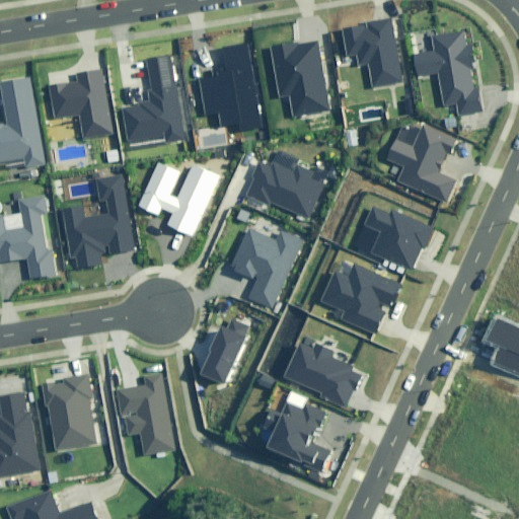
[(393,20),(344,27),(347,56),(357,55),(359,66),(369,65),(372,86),(401,82),(393,20)]
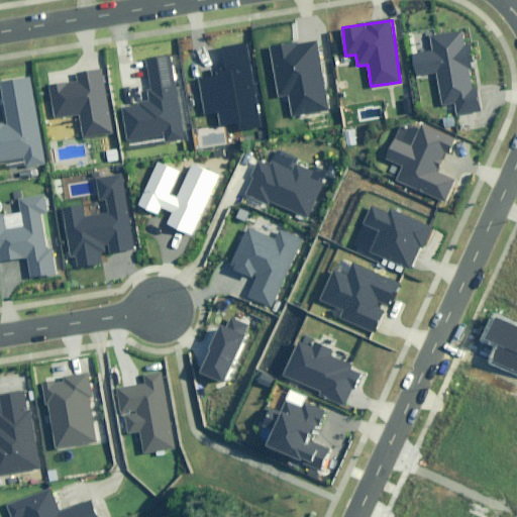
[(466,46),(463,33),(429,38),(431,55),(414,58),(416,76),(437,73),(441,106),(456,104),(457,115),(479,112),(475,87),(472,88),(468,62),(472,61),(470,45),(466,46)]
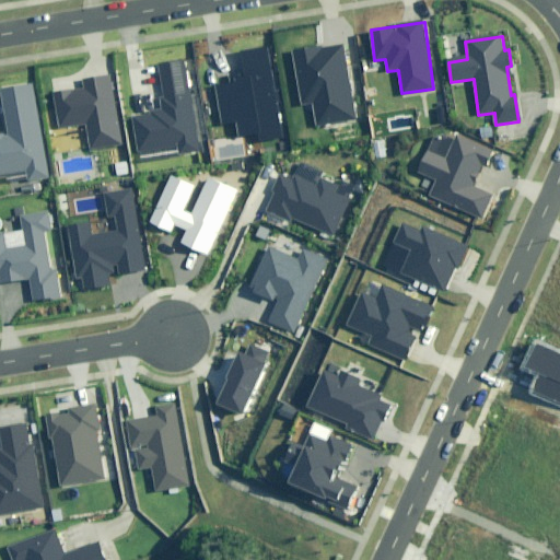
[(303,108),(311,106),(314,126),(357,120),(346,45),(295,53),(303,108)]
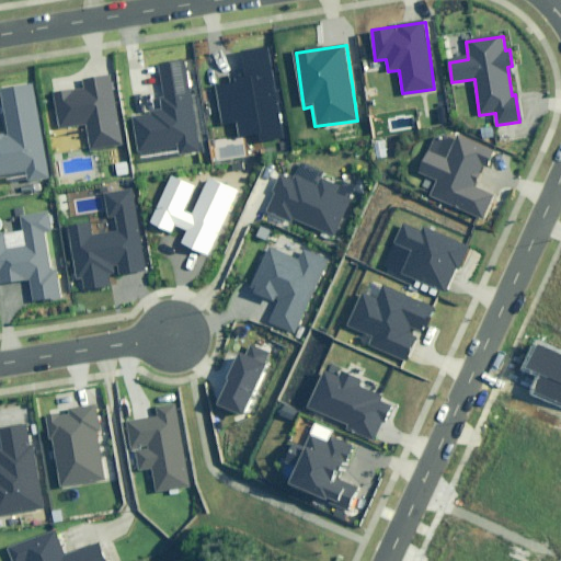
[(278,136),(267,49),(238,53),(242,83),(218,87),(224,126),(236,124),(237,134),(256,132),(258,138),(278,136)]
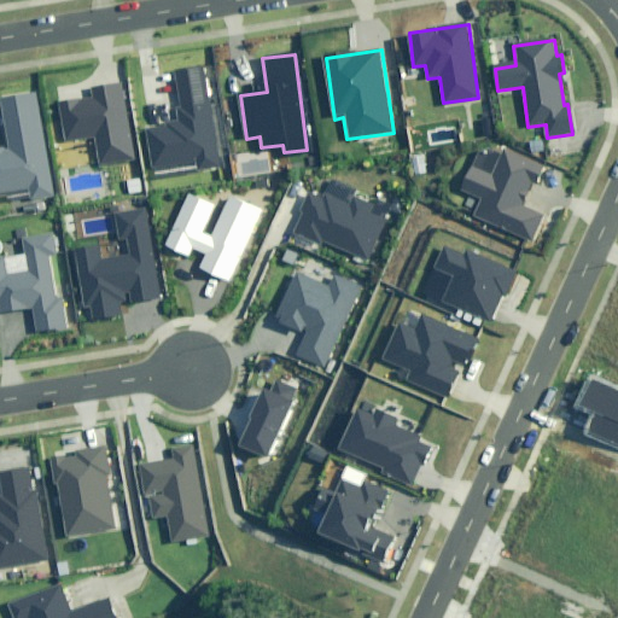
[(213,99),(207,60),(172,66),(179,117),(145,122),(152,172),(193,165),(196,174),(223,169),(216,118),(213,99)]
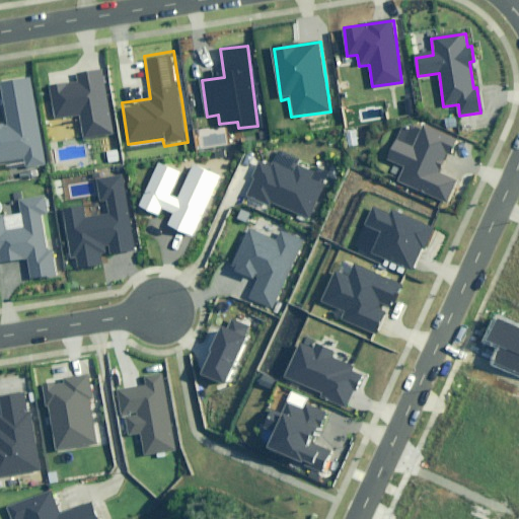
[(48,167),(32,77),(0,82),(0,84),(6,123),(0,124),(0,165),(23,161),(24,171),(48,167)]
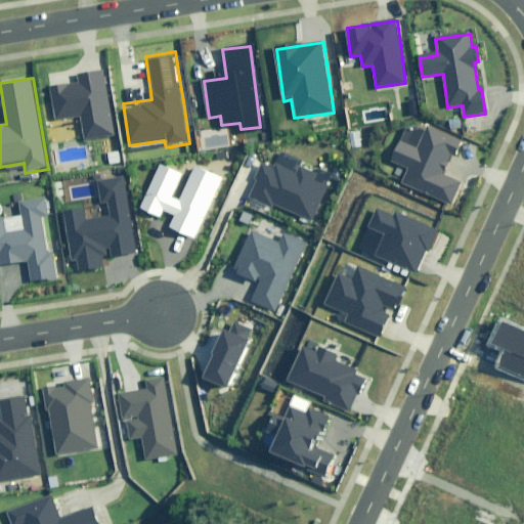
[(459,139),(429,127),(420,148),(402,141),(393,161),(408,168),(402,182),(449,203),(459,182),(441,174),(450,155),(451,155),(459,139)]
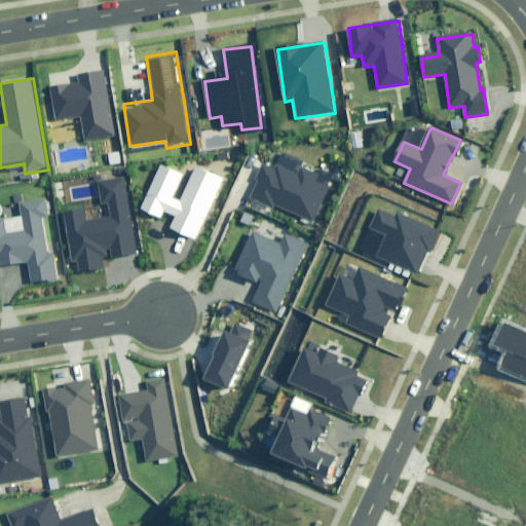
[(284,163),(282,167),(268,162),(254,196),(252,200),(275,210),(276,205),(311,221),(326,187),(315,183),(320,175),(302,167),(301,171),(284,163)]
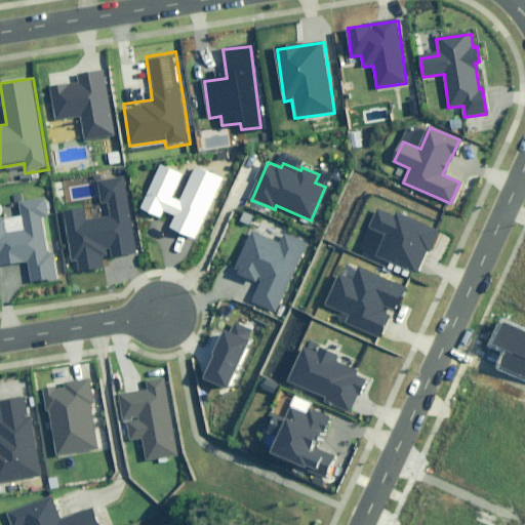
[(169,229),(194,241),(223,179),(195,166),(177,202),(171,199),(183,174),(162,165),(142,208),(140,210),(160,219),(164,211),(175,216),(169,229)]
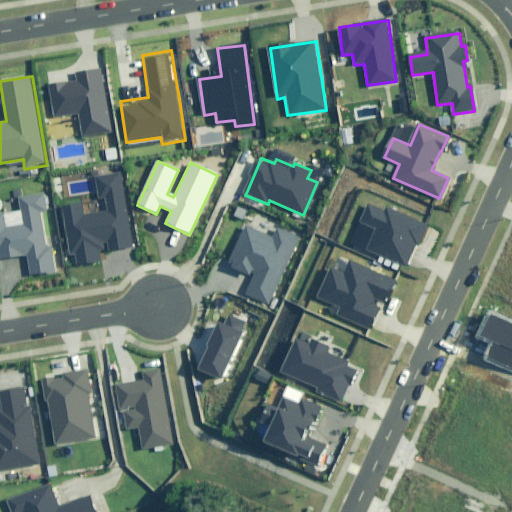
[(133,245),(120,174),(95,179),(101,214),(83,217),(80,202),(61,205),(70,255),(75,254),(77,264),(101,260),(100,251),(133,245)]
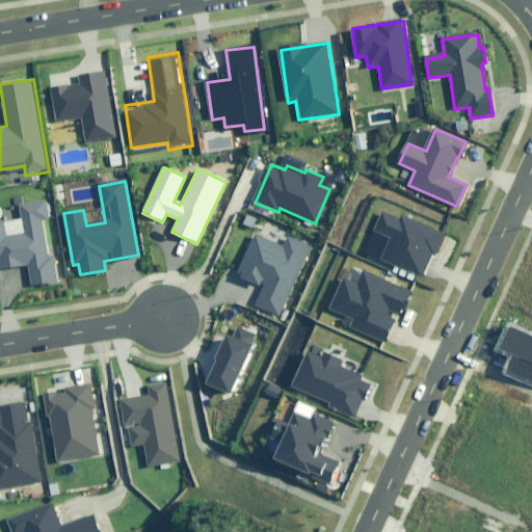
[(2,219),(0,219),(0,269),(29,265),(32,287),(56,283),(52,256),(47,257),(40,218),(45,218),(43,202),(22,205),(27,234),(5,238),(2,219)]
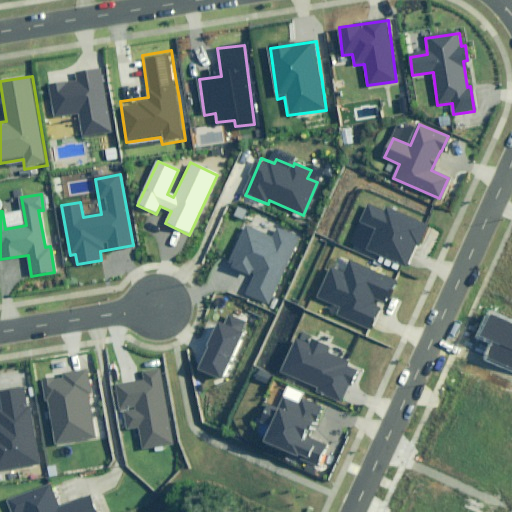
[(385,212),(367,204),(360,221),(378,228),(368,249),(404,265),(415,240),(421,243),(428,226),(387,208),(385,212)]
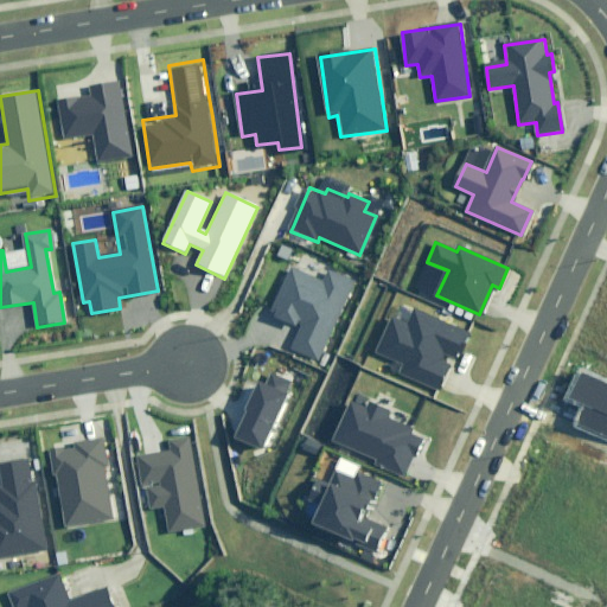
[(324,282),(293,269),(273,314),(301,327),(292,350),(317,360),(351,283),(328,273),(324,282)]
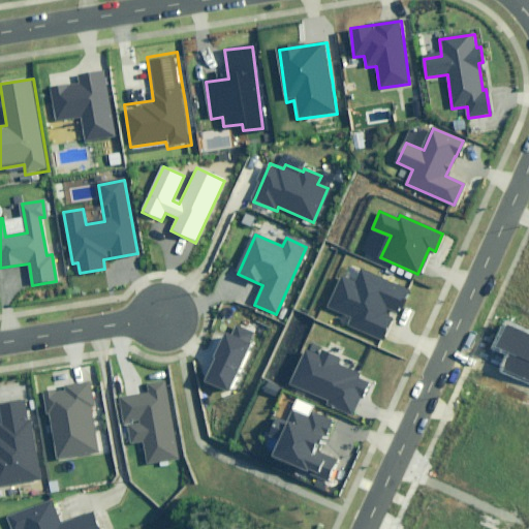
[(405,289),(362,270),(355,285),(342,279),(330,307),(353,317),(349,325),(382,340),(392,319),(384,316),(390,305),(397,308),(405,289)]
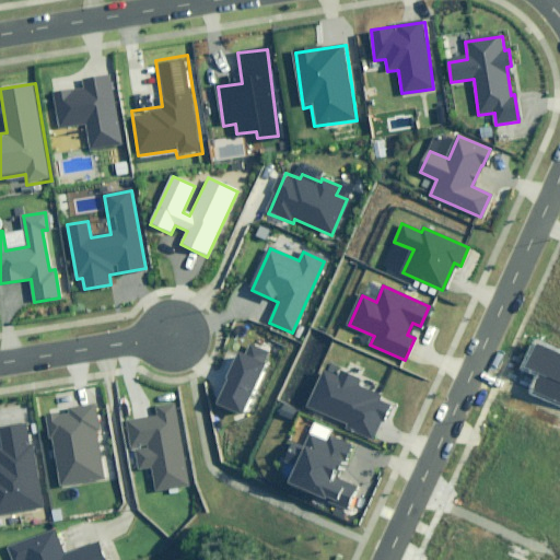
[(559,354),(536,345),(526,366),(543,373),(533,393),(559,405),(559,354)]
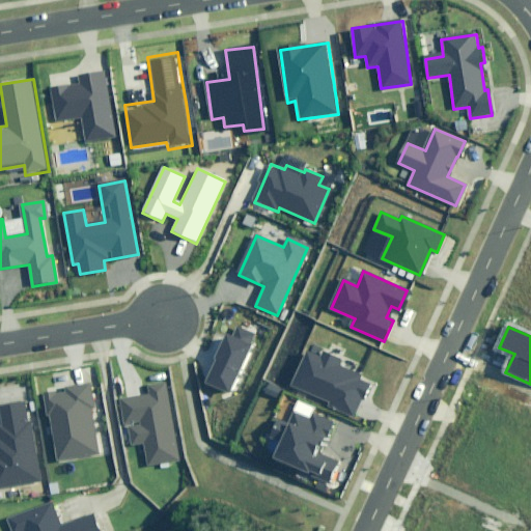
[(234,337),(226,333),(205,381),(229,391),(254,336),(239,329),(234,337)]
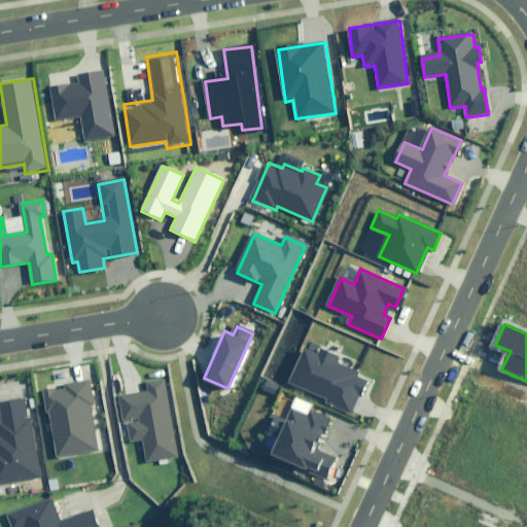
[(338,358),(308,345),(291,383),(327,399),(326,403),(349,414),(363,382),(355,378),(356,374),(335,364),(338,358)]
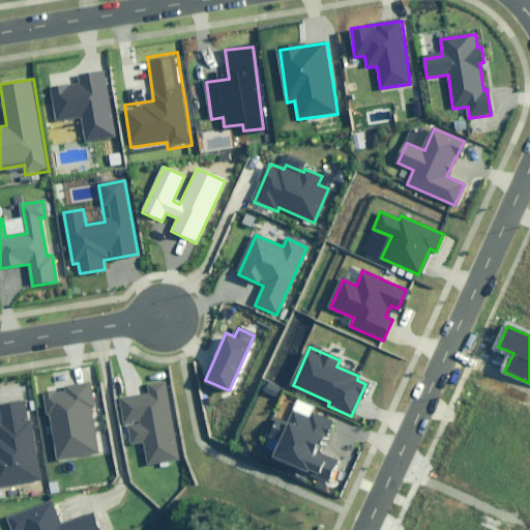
[(49,417),(51,417),(59,461),(99,453),(91,407),(95,407),(91,382),(68,386),(69,392),(58,394),(58,390),(45,392),(49,417)]
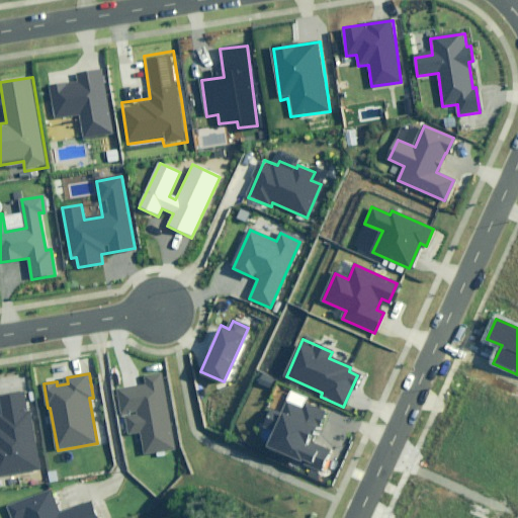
[(174,448),(161,376),(145,379),(146,385),(120,391),(128,435),(140,433),(144,453),(174,448)]
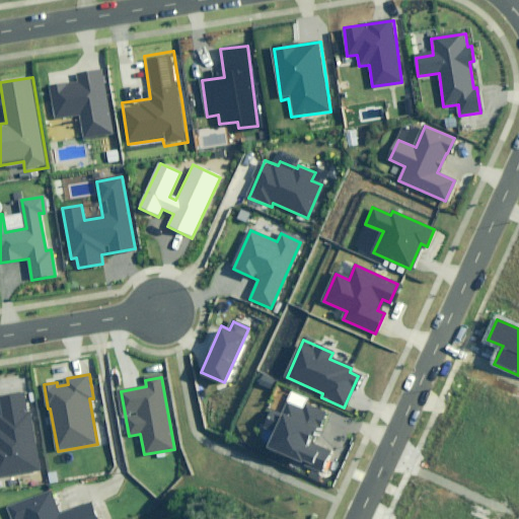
[(26,416),(23,394),(1,398),(3,416),(0,416),(0,475),(38,469),(29,415),(26,416)]
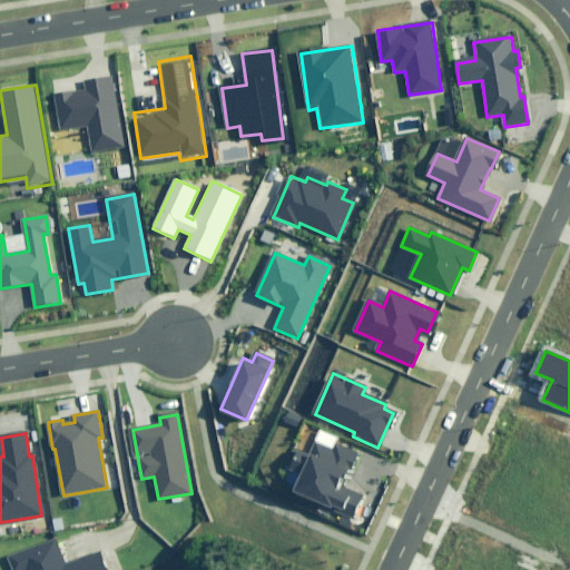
[(333,451),(315,443),(293,492),(352,518),(361,498),(340,489),(355,453),(336,445),(333,451)]
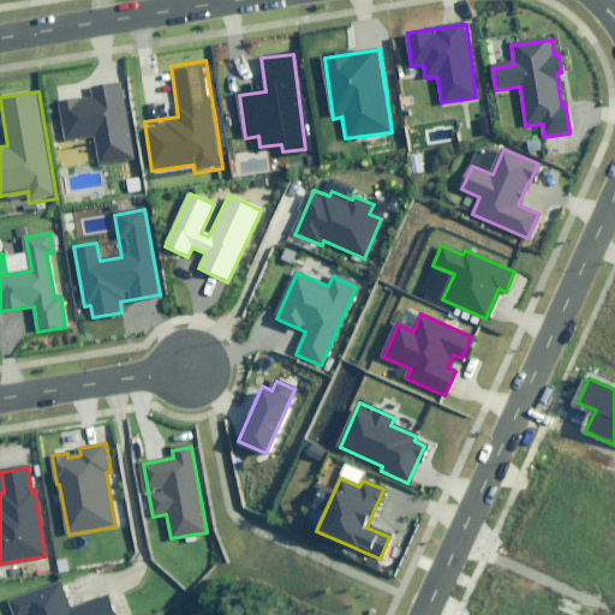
[(114,614),(108,596),(70,611),(59,584),(7,604),(12,614),(114,614)]
